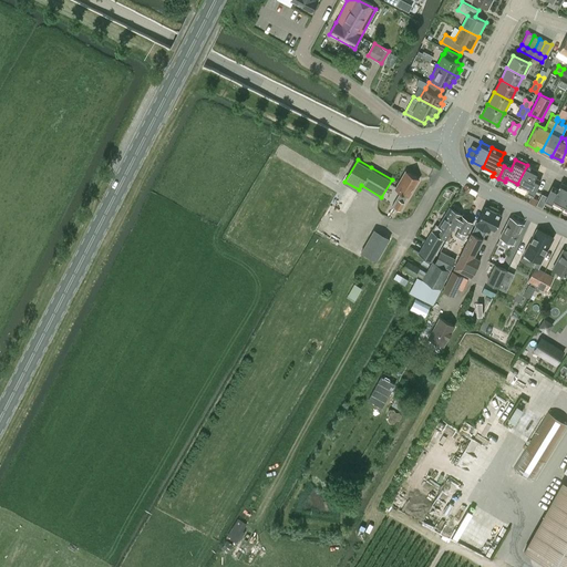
[(538,171),(527,165),(517,184),(535,193),(539,184),(534,182),(538,171)]
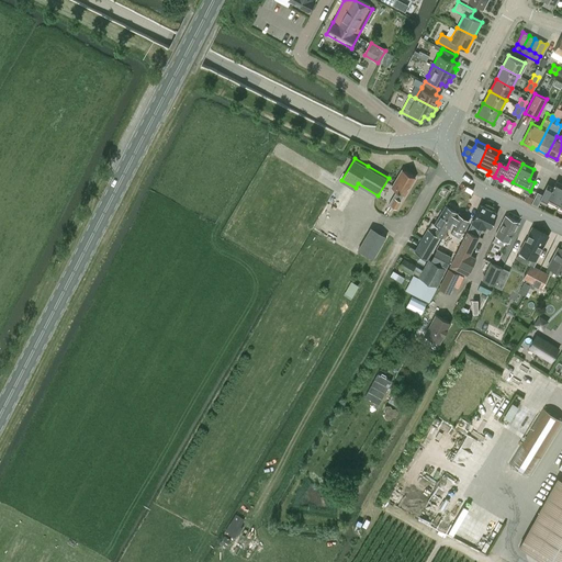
[(405,193),(416,176),(403,169),(393,186),(398,189),(395,193),(397,194),(393,202),(391,201),(390,203),(397,208),(402,200),(401,200),(405,193)]
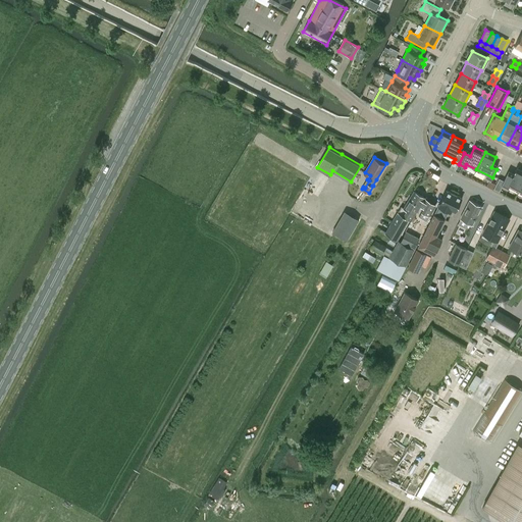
[(519,191),(521,185),(521,170),(517,168),(513,177),(507,174),(504,180),(502,186),(508,189),(509,186),(519,191)]
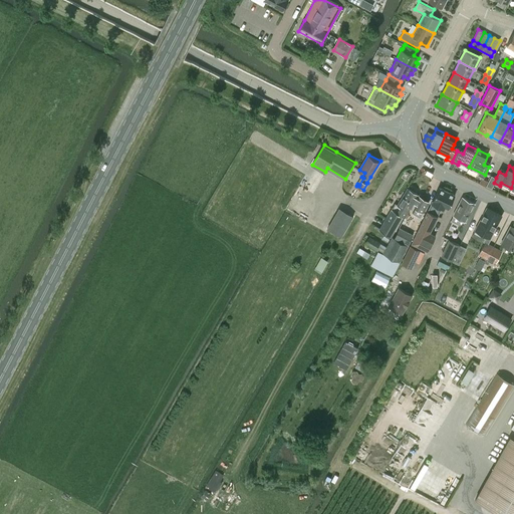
[(481,178),(478,183),(485,186),(487,181),(481,178)]
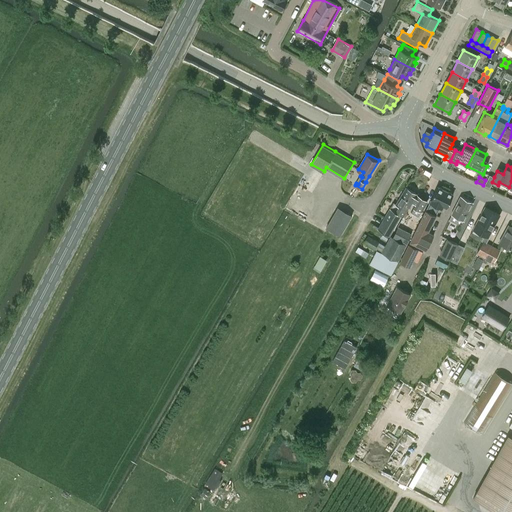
[(438,185),(410,240),(426,249),(434,233),(428,230),(436,214),(435,213),(439,205),(442,207),(443,205),(447,207),(454,193),(438,185)]
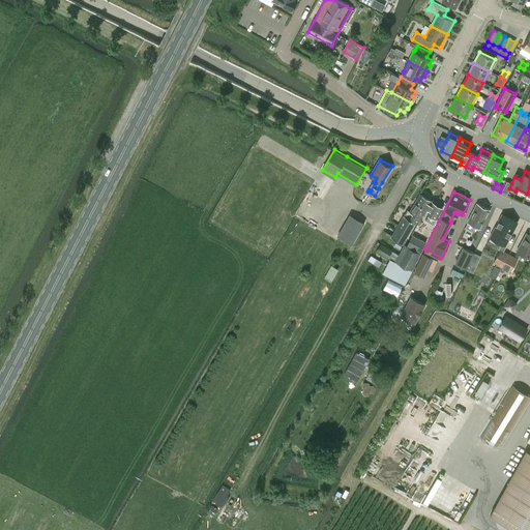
[(421,194),(416,202),(427,208),(425,210),(430,212),(428,214),(436,219),(437,217),(438,216),(440,212),(439,211),(442,206),(437,204),(438,202),(433,200),(433,201),(432,200),(421,194)]
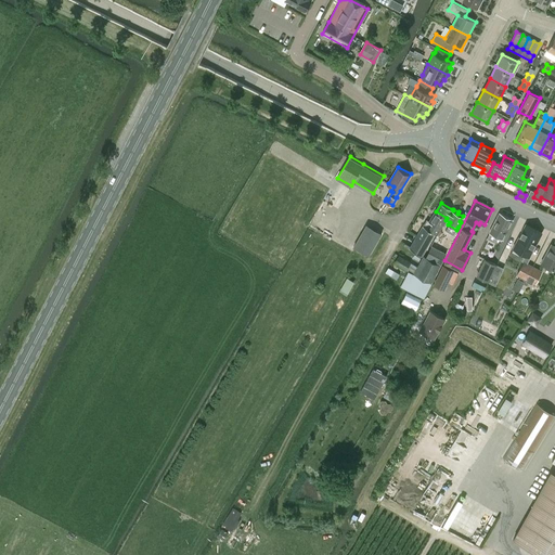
[(427,219),(410,247),(423,255),(436,233),(438,234),(446,220),(447,218),(436,211),(429,220),(427,219)]
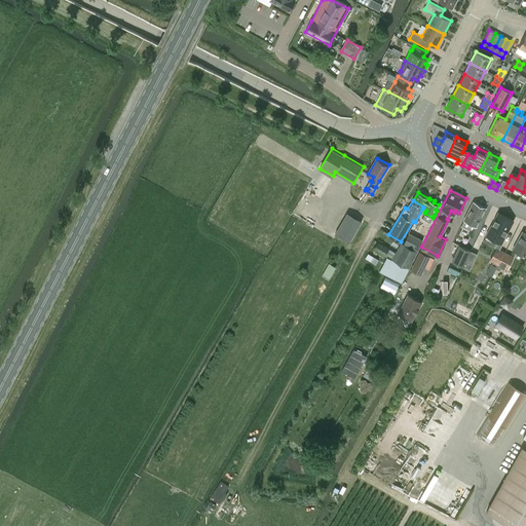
[(464,220),(461,225),(474,231),(476,226),(477,226),(486,208),(474,201),(464,220)]
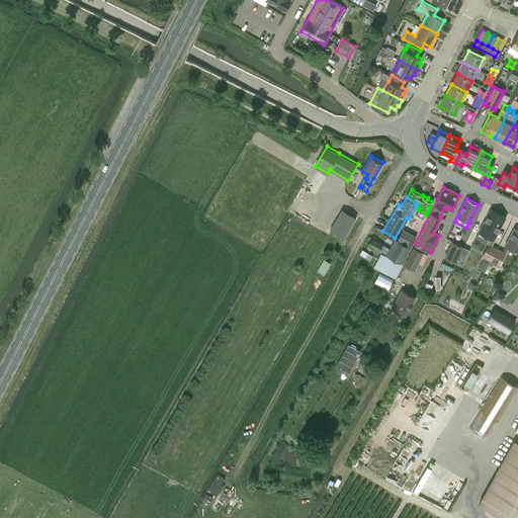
[(483,255),(492,260),(498,248),(493,245),(496,239),(495,239),(506,217),(491,208),(479,231),(491,237),(487,243),(489,244),(483,255)]
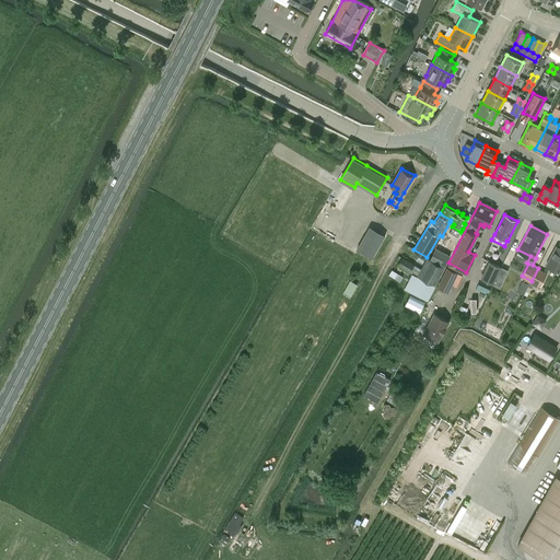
[(372,258),(385,235),(376,231),(373,236),(366,232),(357,249),(372,258)]
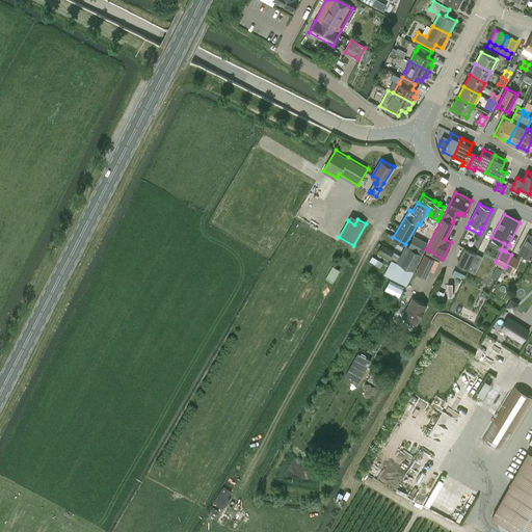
[(425,235),(431,238),(437,224),(432,221),(425,235)]
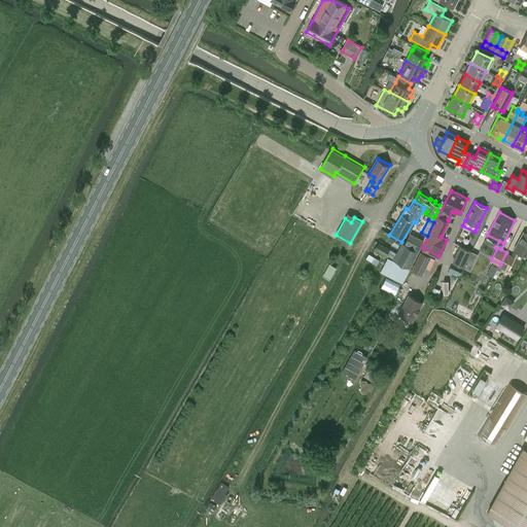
[(526,231),(526,234),(523,239),(521,237),(514,249),(526,255),(526,231)]
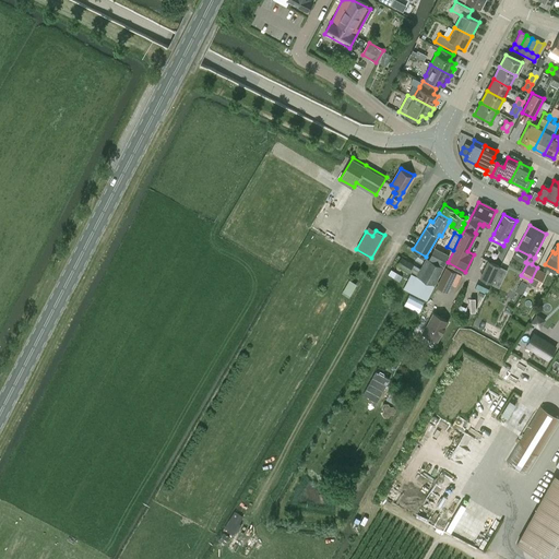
[(442,252),(438,261),(444,264),(449,256),(442,252)]
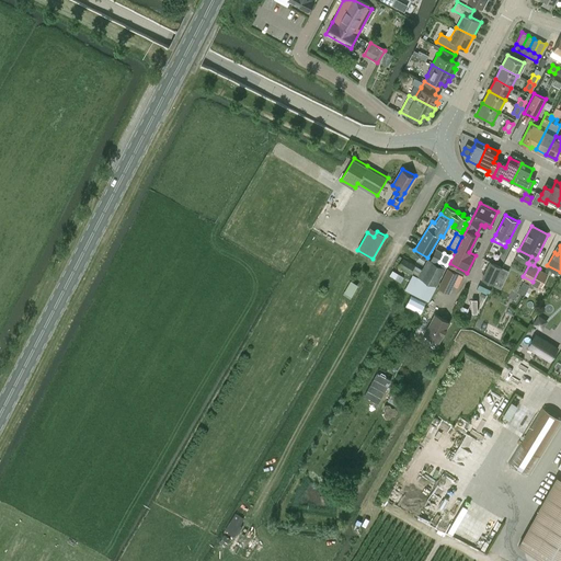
[(427,258),(418,276),(436,286),(446,267),(427,258)]
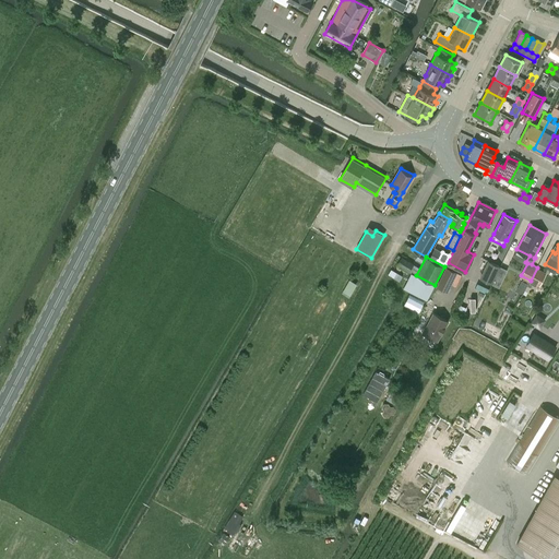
[(414,264),(402,258),(397,264),(409,272),(414,264)]
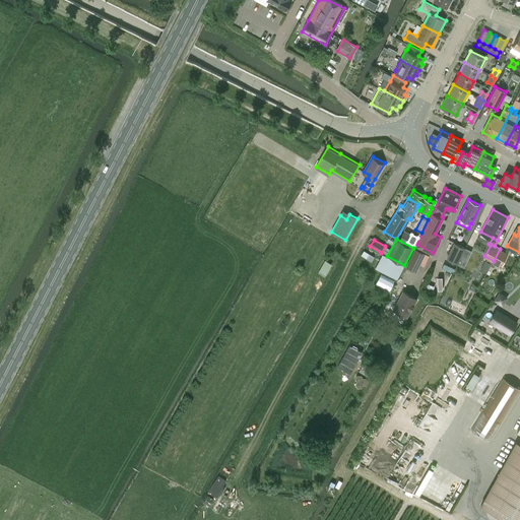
[(455,242),(452,248),(457,250),(455,255),(461,258),(466,247),(455,242)]
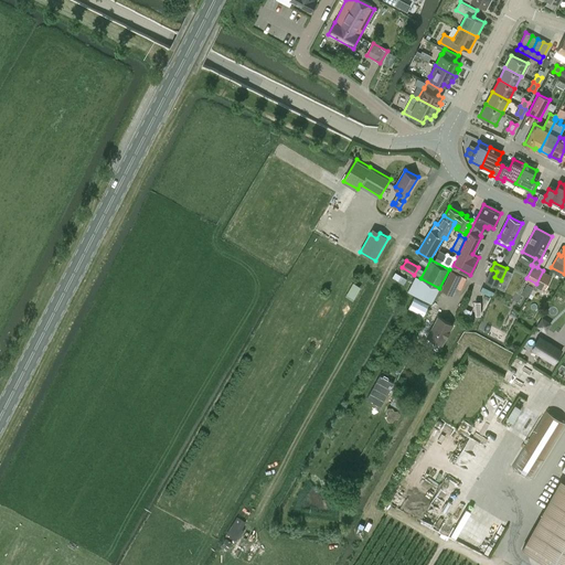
[(450,268),(440,287),(451,292),(461,274),(450,268)]
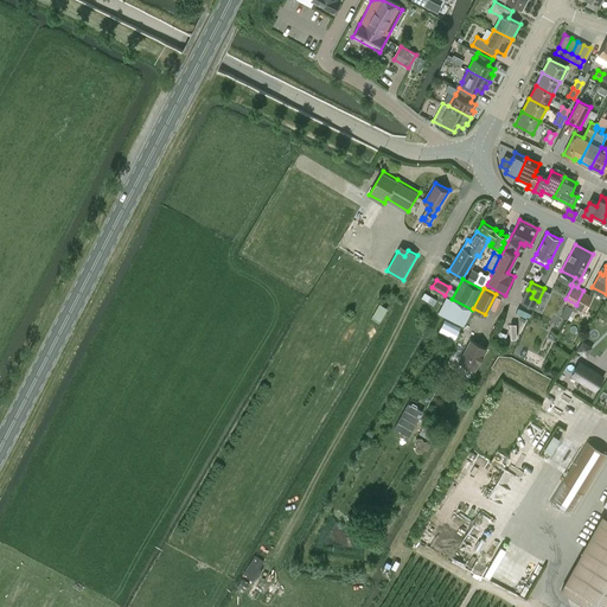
[(534,292),(528,289),(522,301),(531,306),(535,308),(538,301),(531,298),(534,292)]
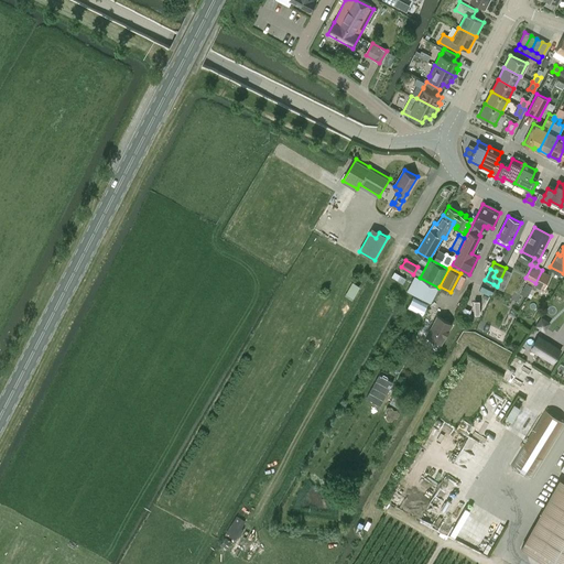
[(542,270),(535,283),(544,288),(551,274),(542,270)]
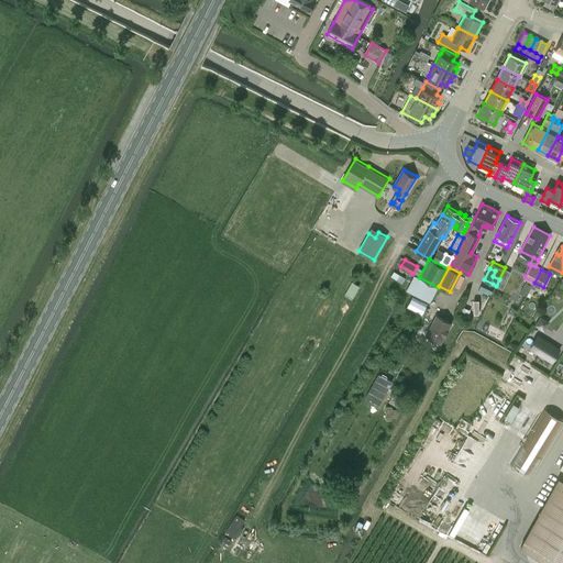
[(403,283),(406,278),(395,271),(392,276),(403,283)]
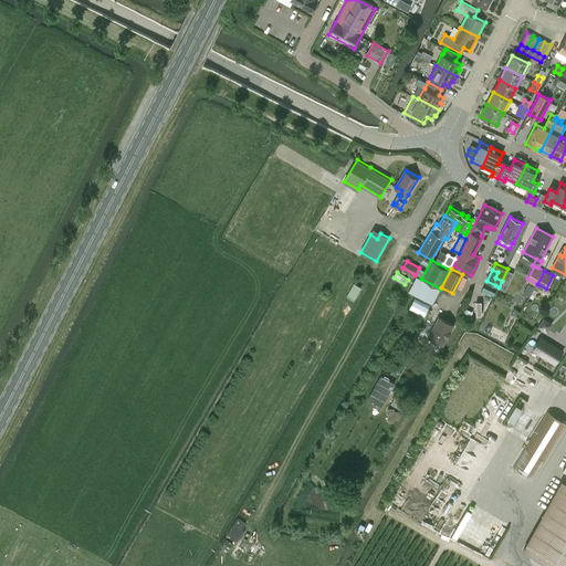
[(440,289),(417,276),(409,292),(432,304),(440,289)]
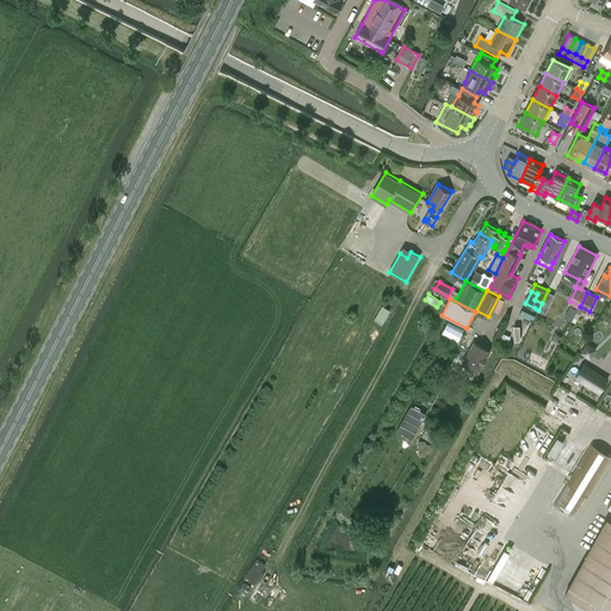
[(388,310),(382,307),(374,321),(381,325),(388,310)]
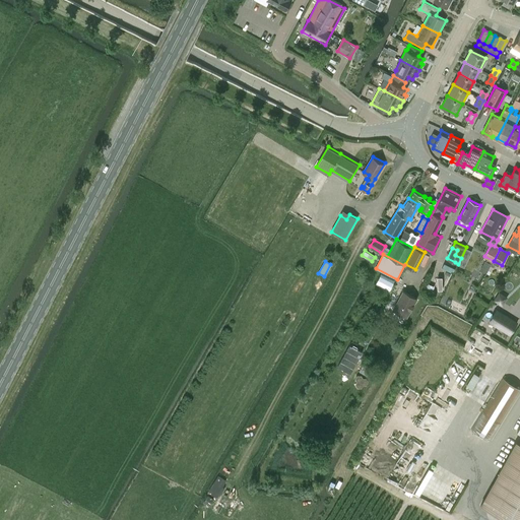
[(492,264),(485,261),(480,270),(486,273),(492,264)]
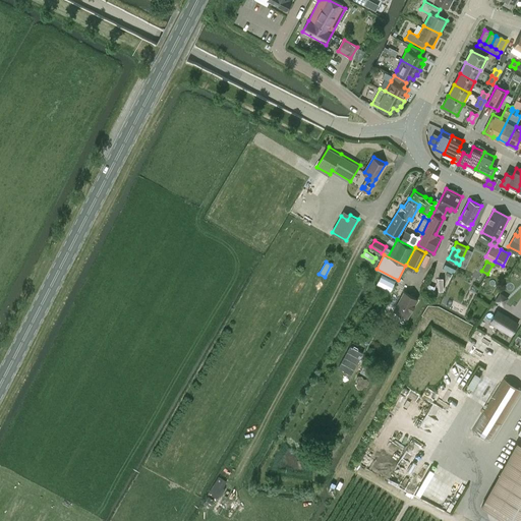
[(382,274),(377,284),(389,291),(395,281),(382,274)]
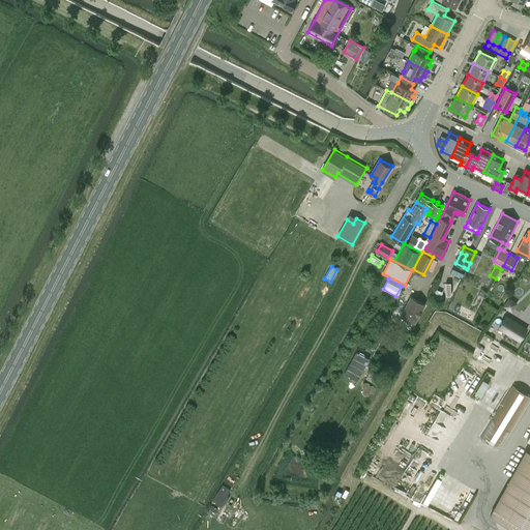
[(424,304),(411,297),(401,316),(398,322),(411,329),(414,323),(424,304)]
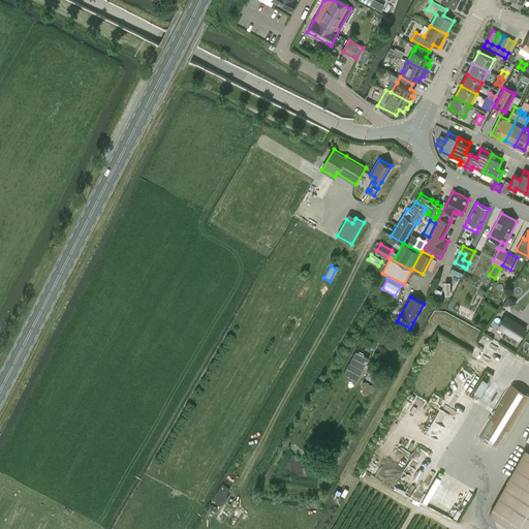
[(501,306),(510,311),(516,302),(507,297),(501,306)]
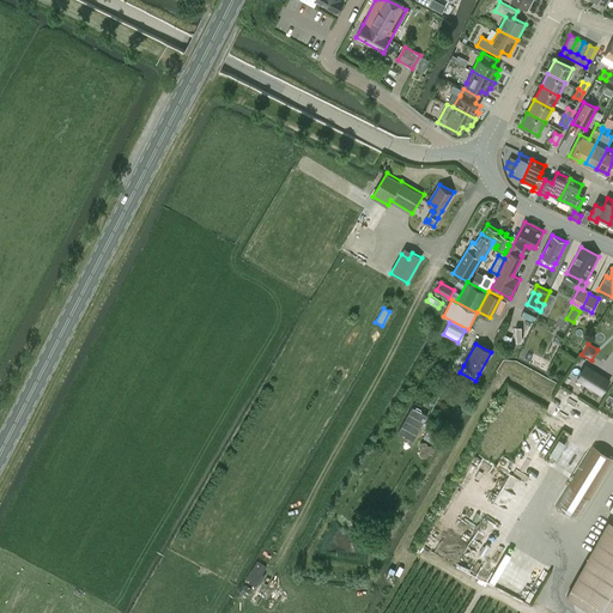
[(598,374),(584,366),(577,378),(589,387),(596,375),(598,374)]
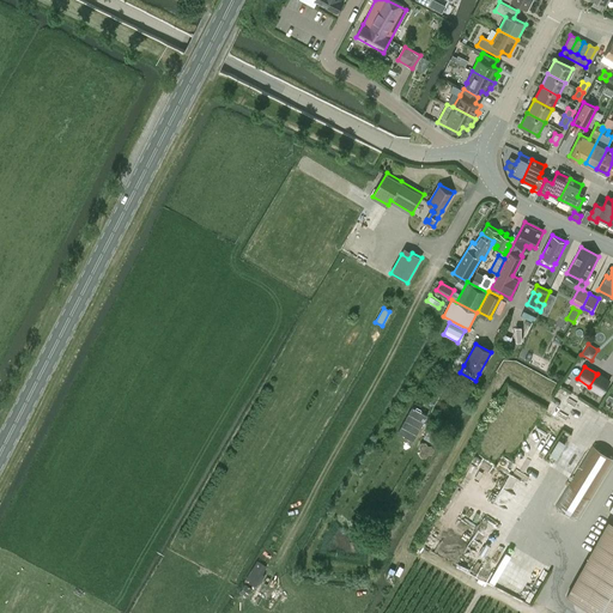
[(556,398),(586,408),(590,396),(560,386),(556,398)]
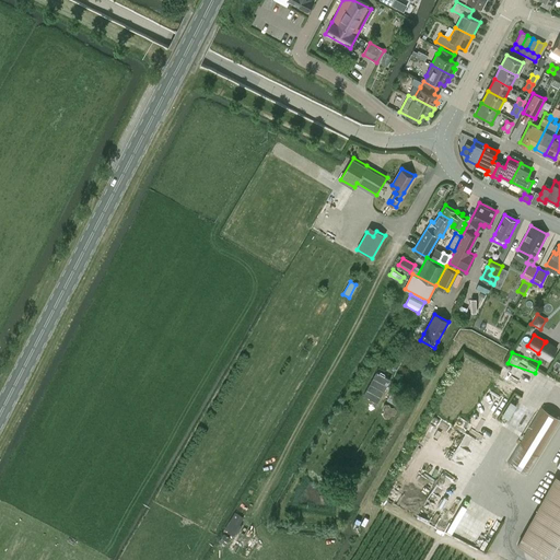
[(384,408),(385,411),(383,413),(385,417),(388,417),(391,413),(394,415),(395,411),(394,408),(391,408),(388,405),(385,405),(384,408)]
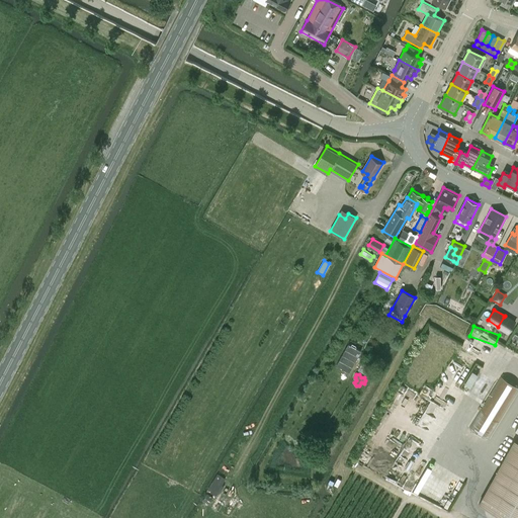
[(493,440),(517,395),(517,385),(503,377),(473,430),(493,440)]
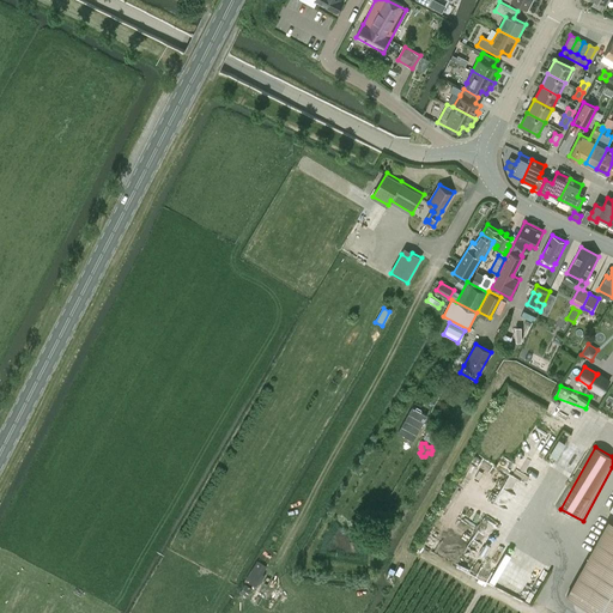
[(599,612),(612,612),(612,522),(610,520),(568,595),(599,612)]
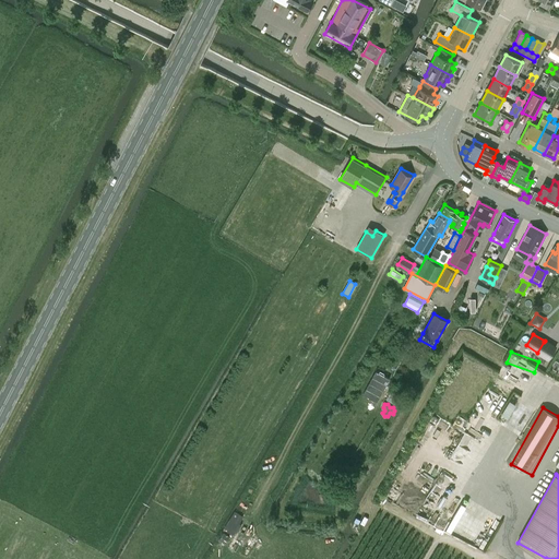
[(224,533),(219,539),(225,544),(229,536),(224,533)]
